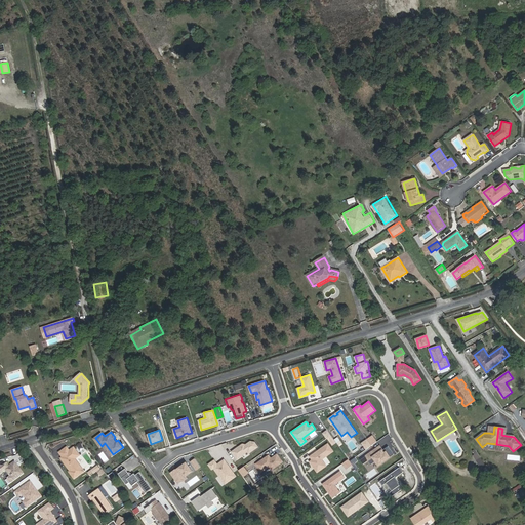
[(332,435),(328,437),(332,444),(336,442),(332,435)]
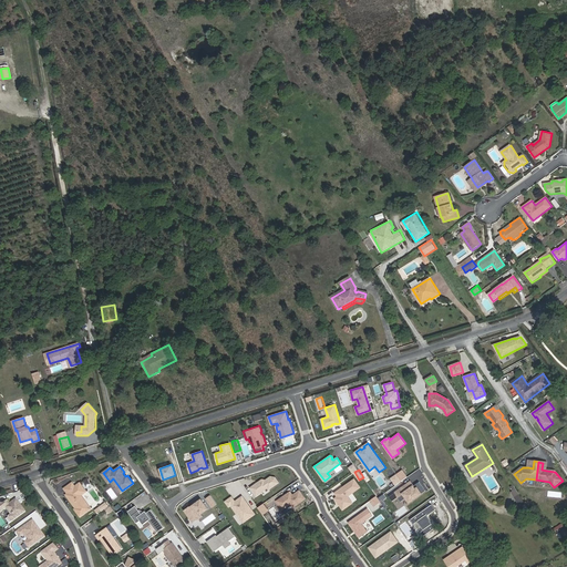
[(408,476),(403,470),(398,474),(402,481),(408,476)]
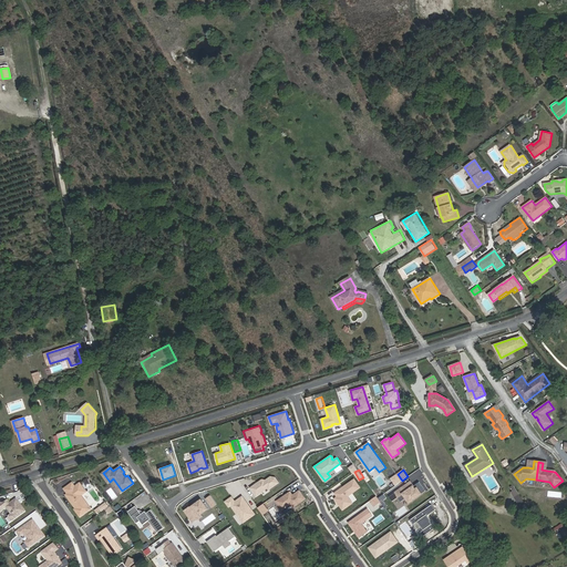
[(402,481),(397,474),(391,477),(395,484),(402,481)]
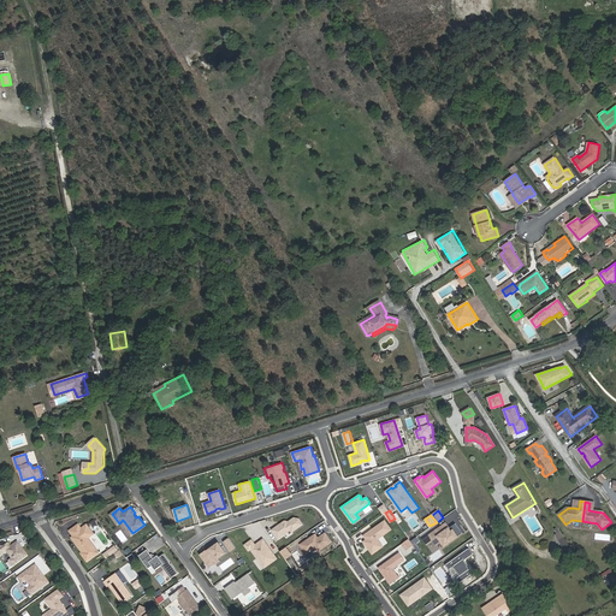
[(303,523),(300,519),(295,517),(289,521),(288,521),(285,520),(272,529),(278,538),(291,529),(292,532),(303,523)]
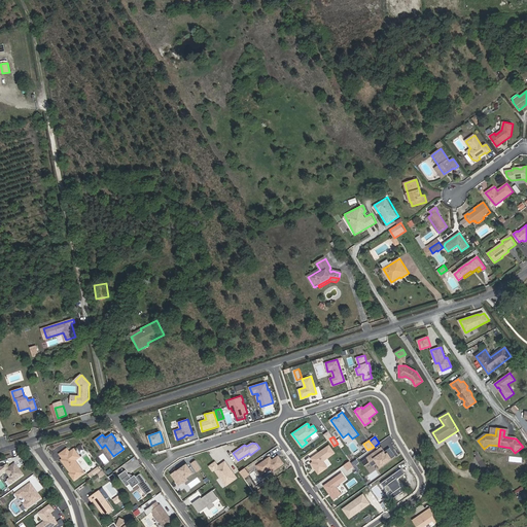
[(335,452),(329,445),(312,458),(314,461),(312,463),(319,473),(327,467),(323,460),(335,452)]
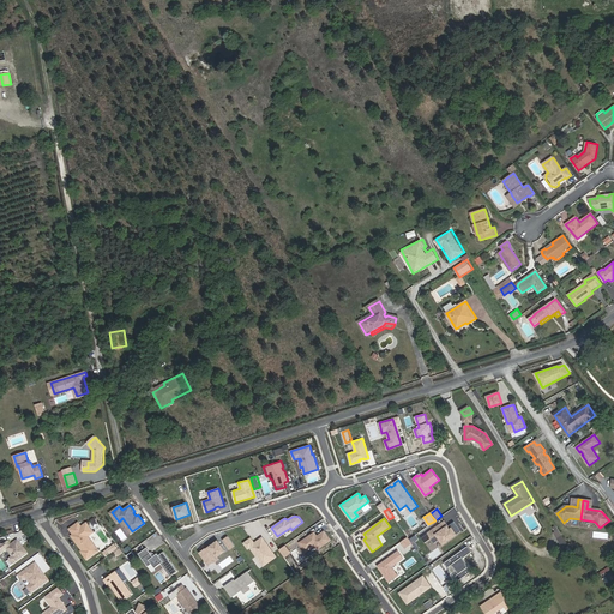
[(449,525),(445,521),(427,533),(431,537),(434,542),(440,539),(444,543),(457,534),(452,528),(449,530),(446,528),(449,525)]
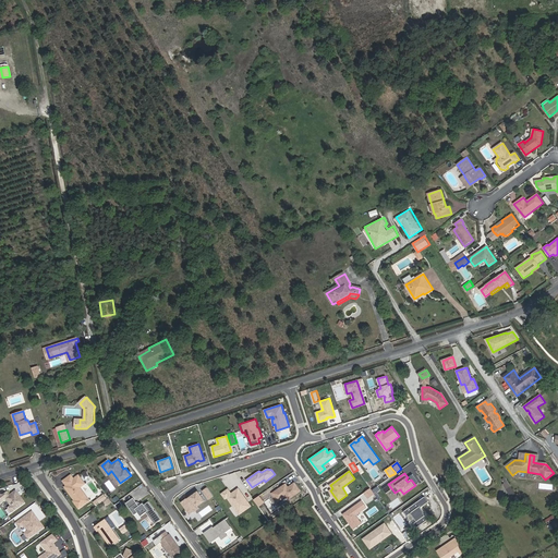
[(72,474),(64,480),(68,485),(72,490),(71,492),(76,499),(75,500),(80,507),(91,499),(81,486),(85,483),(80,474),(75,477),(72,474)]
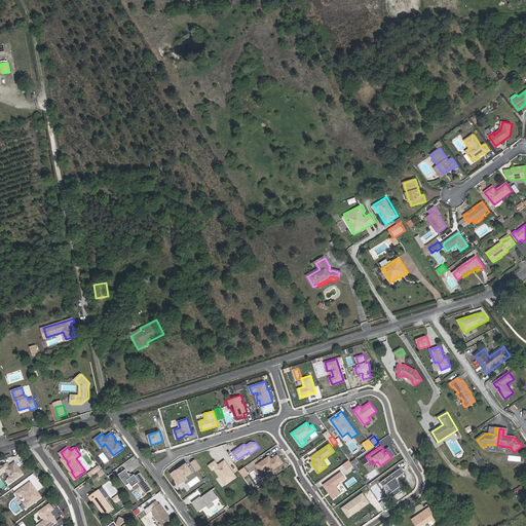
[(384,450),(382,452),(384,454),(387,452),(391,457),(395,454),(389,447),(384,450)]
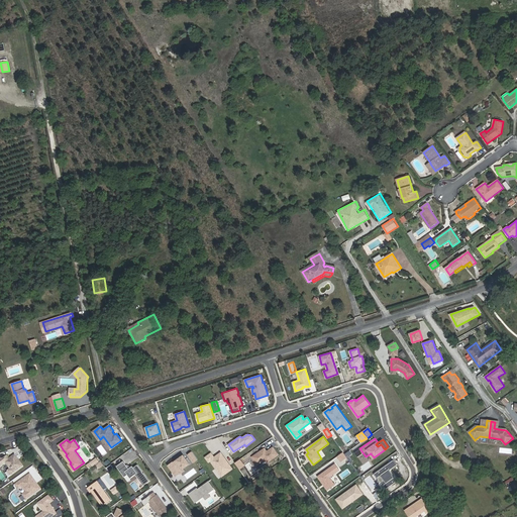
[(265,448),(252,456),(257,463),(266,458),(268,461),(278,454),(274,447),(267,451),(266,452),(265,450),(266,449),(265,448)]
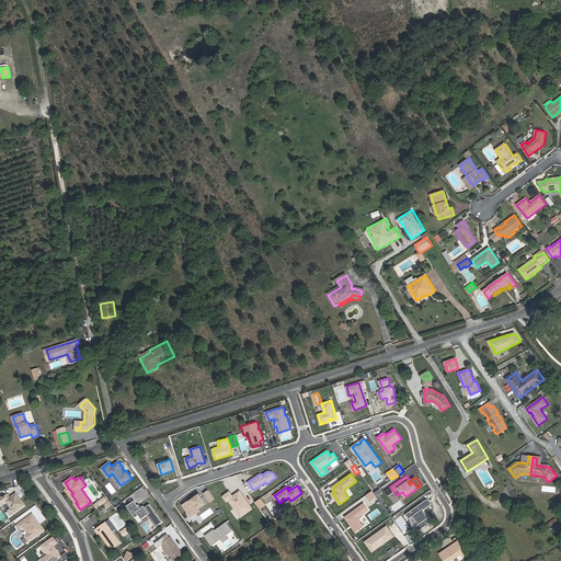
[(233,494),(230,490),(222,495),(239,518),(254,508),(241,489),(233,494)]
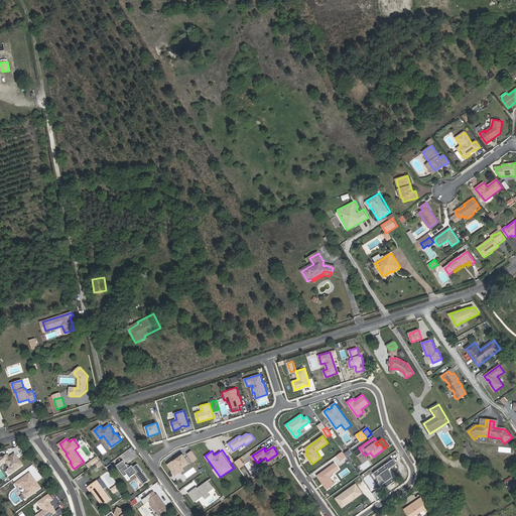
[(198,458),(192,450),(187,454),(194,461),(198,458)]
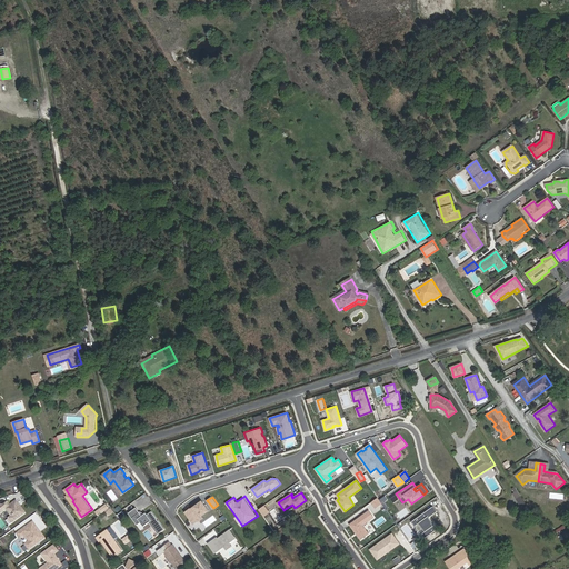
[(377,508),(382,502),(378,497),(371,502),(377,508)]
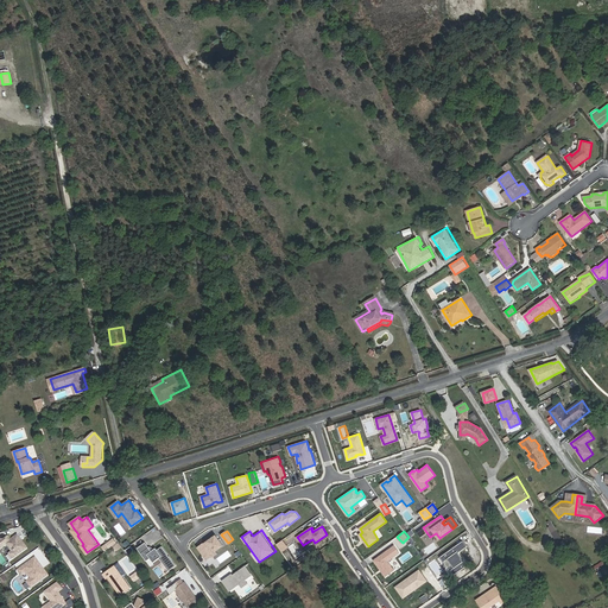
[(29,546),(19,532),(12,538),(11,536),(6,539),(5,537),(2,537),(0,538),(0,544),(1,548),(8,543),(13,550),(11,551),(14,557),(29,546)]
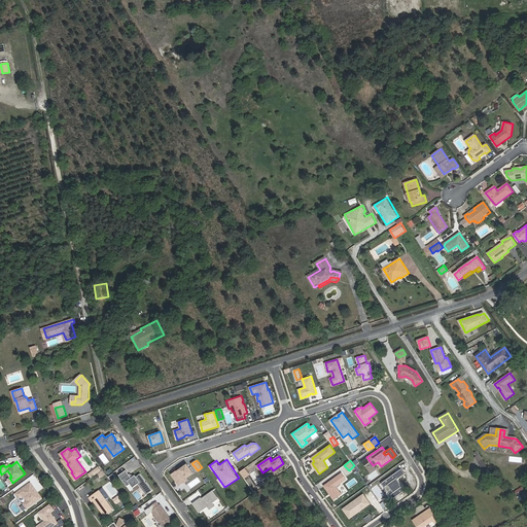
[(194,472),(187,463),(180,469),(178,471),(177,471),(177,470),(172,475),(179,485),(184,482),(184,483),(188,480),(186,478),(194,472)]
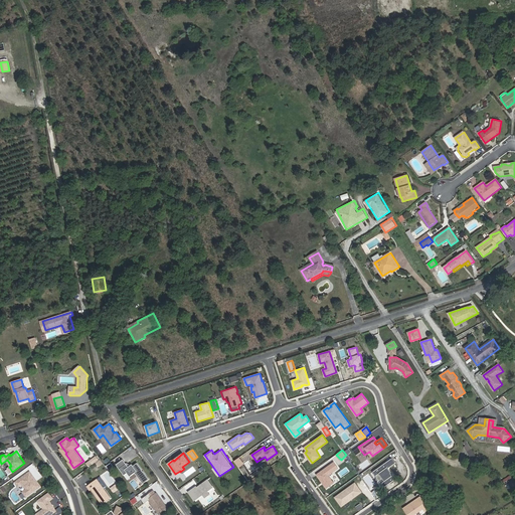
[(238,467),(244,464),(240,457),(235,460),(238,467)]
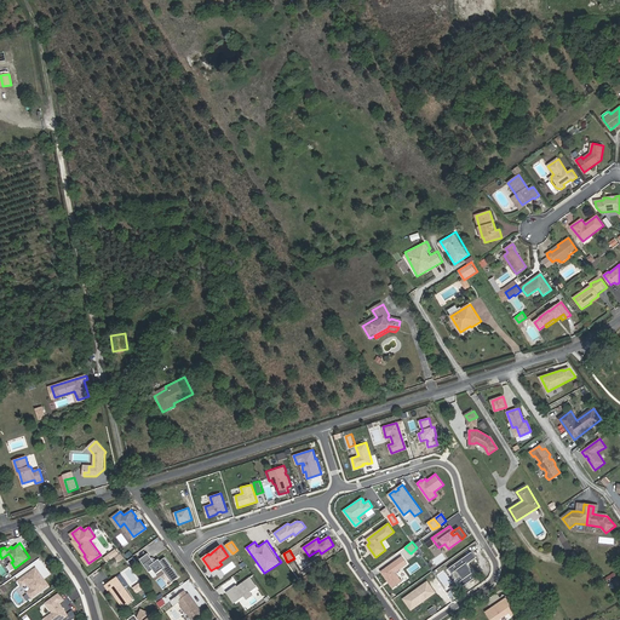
[(472,551),(448,568),(452,573),(457,569),(463,579),(459,581),(463,585),(476,575),(474,570),(472,572),(470,569),(471,568),(468,563),(476,556),(472,551)]
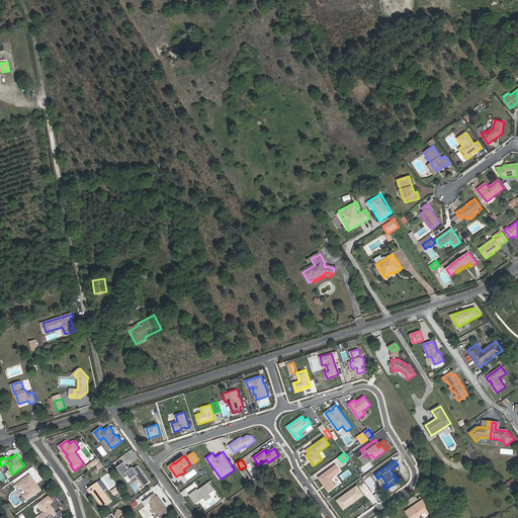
[(127,465),(124,461),(117,466),(120,470),(127,465)]
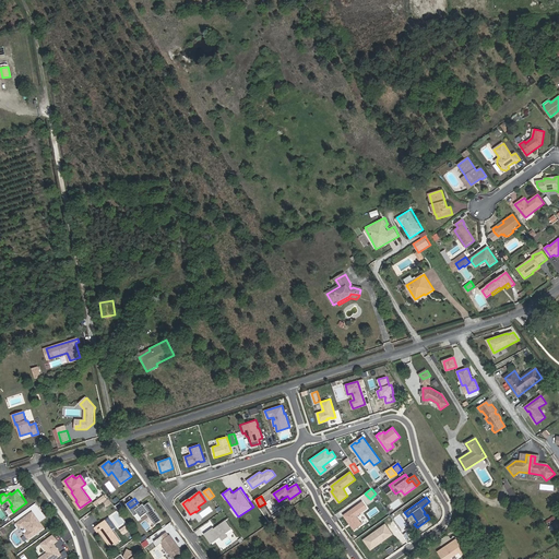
[(364,500),(343,514),(355,531),(365,524),(358,515),(369,508),(364,500)]
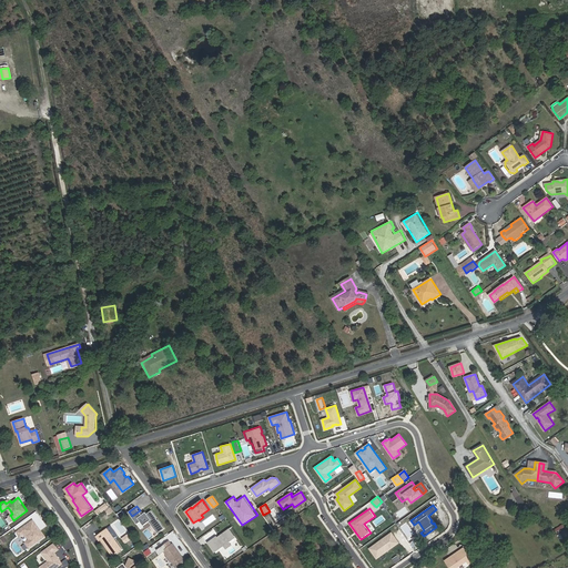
[(165,528),(152,509),(148,513),(146,511),(142,514),(140,510),(132,516),(138,523),(141,520),(144,525),(150,520),(159,533),(165,528)]
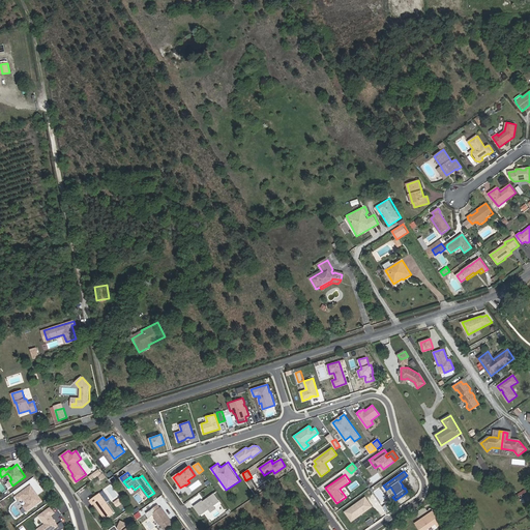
[(32,484),(17,495),(20,500),(24,497),(28,503),(24,505),(28,510),(43,500),(38,493),(36,495),(34,492),(36,491),(32,484)]
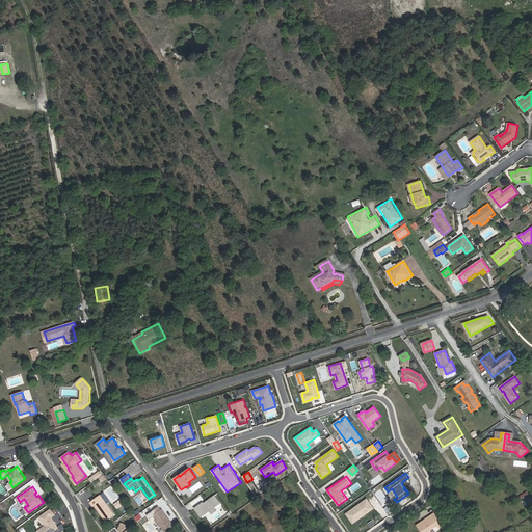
[(115,513),(101,494),(90,501),(94,505),(95,504),(98,508),(99,508),(100,510),(99,510),(106,520),(115,513)]
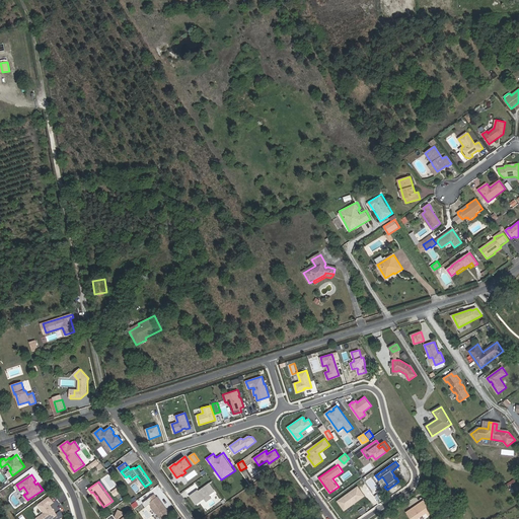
[(199,491),(194,494),(200,502),(210,495),(214,492),(209,484),(199,491)]
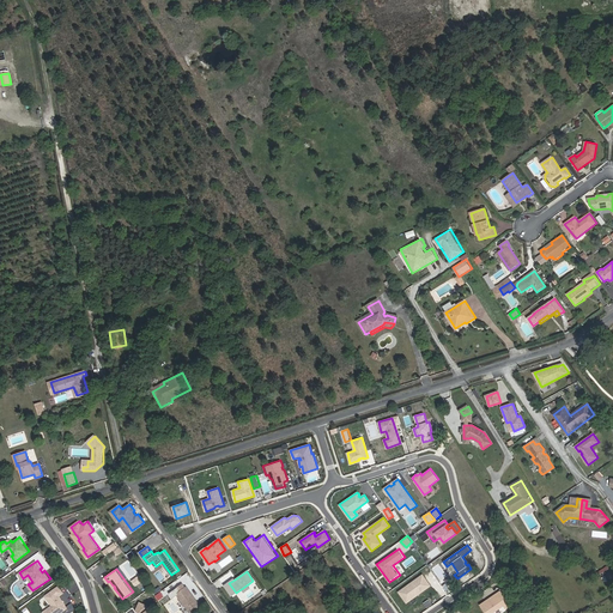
[(430,584),(423,575),(399,592),(407,602),(417,594),(417,593),(418,592),(419,593),(430,584)]
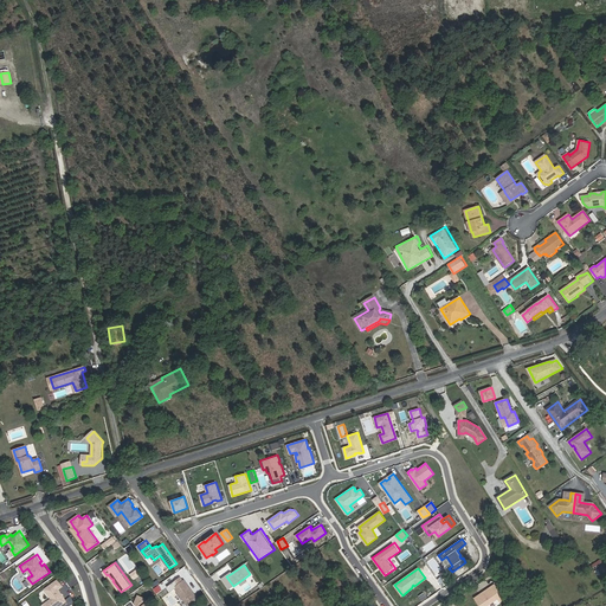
[(226,577),(232,573),(231,572),(221,579),(229,590),(233,586),(226,577)]
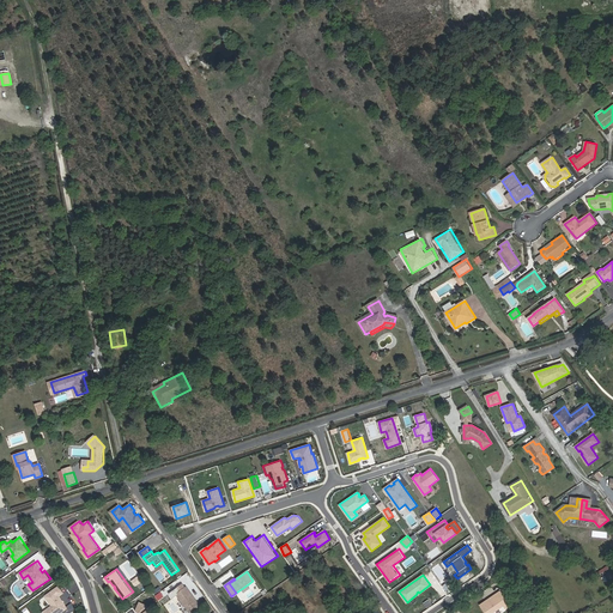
[(183,583),(177,588),(180,592),(177,594),(190,612),(201,605),(198,600),(196,600),(195,599),(195,598),(187,586),(186,587),(183,583)]
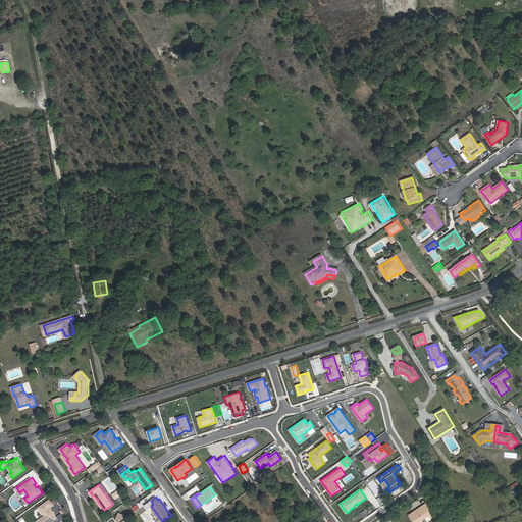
[(47,502),(40,507),(45,515),(38,521),(51,521),(57,517),(50,507),(47,502)]
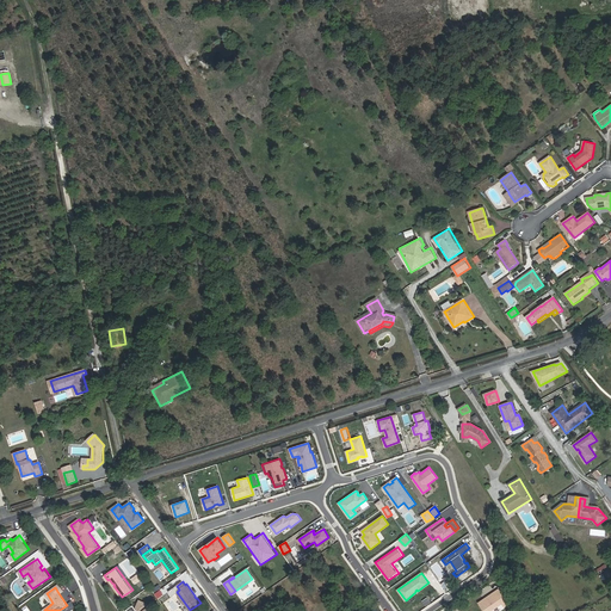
[(494,590),(477,602),(483,610),(499,610),(511,603),(500,588),(495,591),(494,590)]
